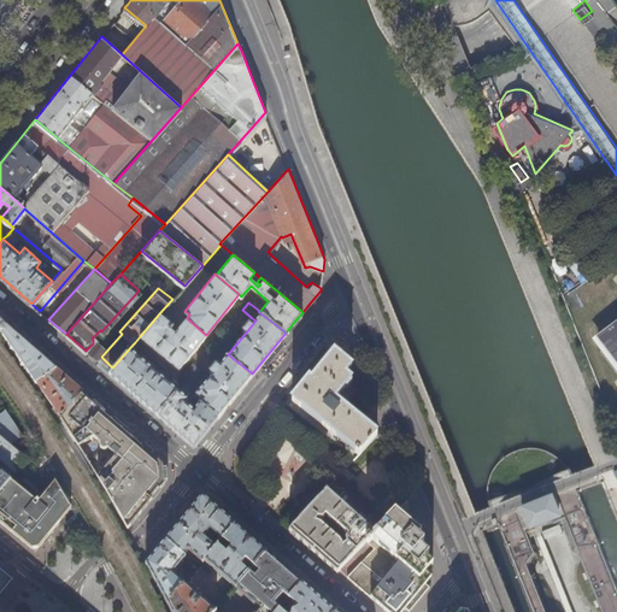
[(178,368),(206,335),(187,318),(176,331),(171,327),(174,323),(160,312),(140,336),(178,368)]
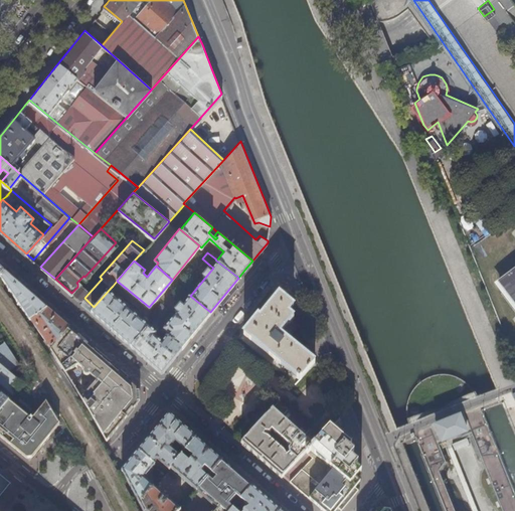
[(25,286),(0,264),(0,274),(7,285),(5,286),(9,290),(10,289),(29,316),(30,315),(46,304),(25,286)]
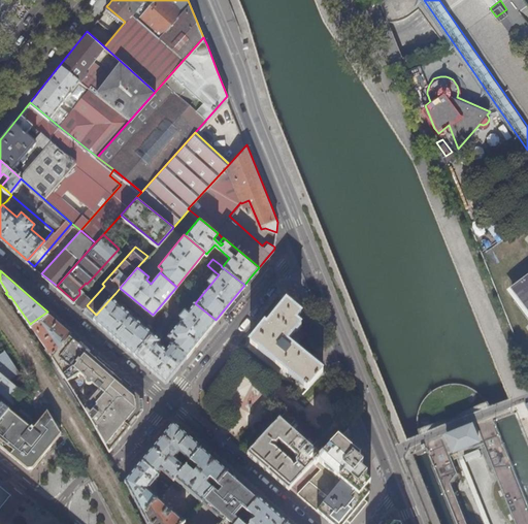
[(527,271),(509,286),(527,309),(527,271)]
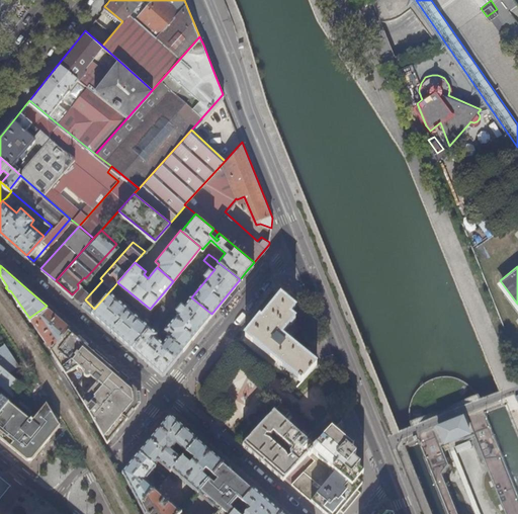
[(150,327),(112,294),(114,291),(111,289),(94,309),(92,312),(109,327),(133,346),(150,327)]
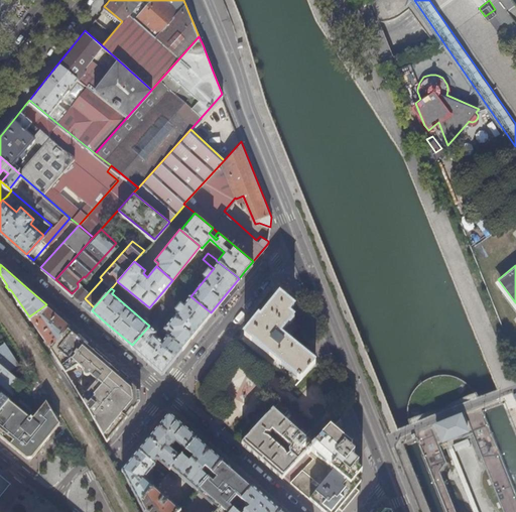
[(244,331),(299,377),(314,361),(288,339),(290,336),(289,335),(287,337),(280,332),(293,314),(288,310),(293,303),(279,291),(260,314),(258,313),(256,316),(244,331)]
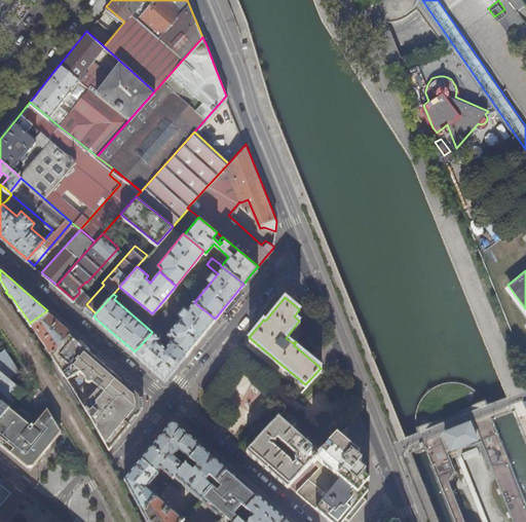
[(215,319),(194,302),(187,311),(184,309),(179,314),(182,317),(167,335),(173,339),(171,342),(185,355),(200,336),(215,319)]
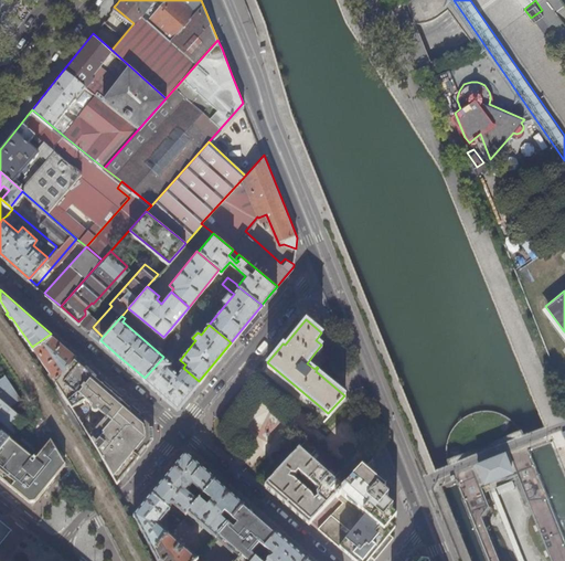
[(74,357),(75,355),(64,345),(51,334),(33,346),(56,379),(74,357)]
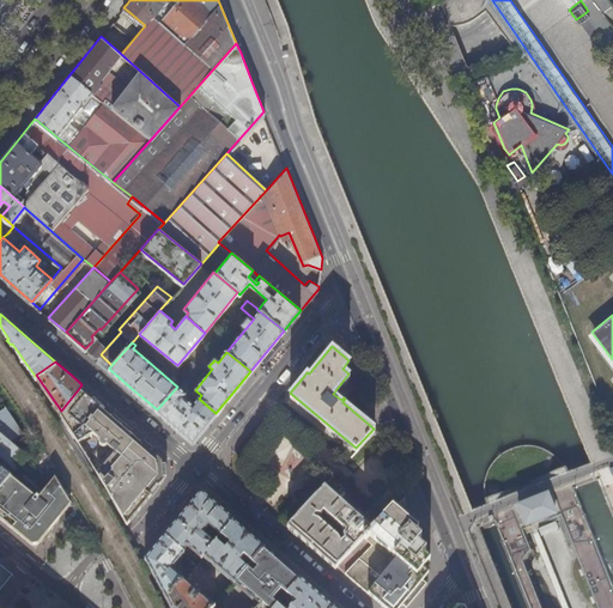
[(103,407),(80,387),(61,411),(60,411),(103,479),(127,521),(145,499),(151,492),(150,491),(157,481),(158,482),(163,478),(162,457),(151,449),(103,407)]
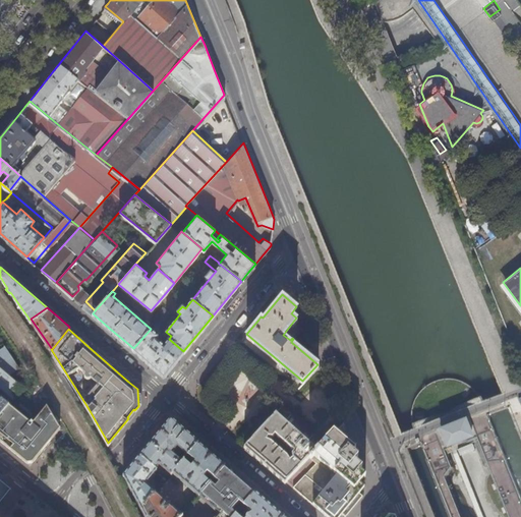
[(174,362),(183,351),(169,339),(164,345),(156,338),(158,335),(151,329),(133,348),(141,355),(164,376),(174,362)]
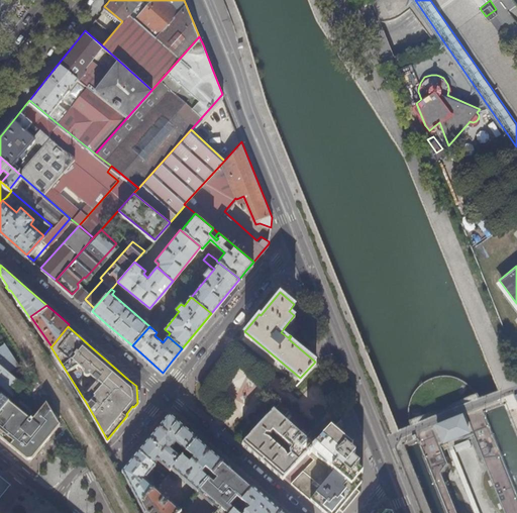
[(21,367),(5,342),(4,342),(0,345),(0,360),(5,368),(11,373),(21,367)]
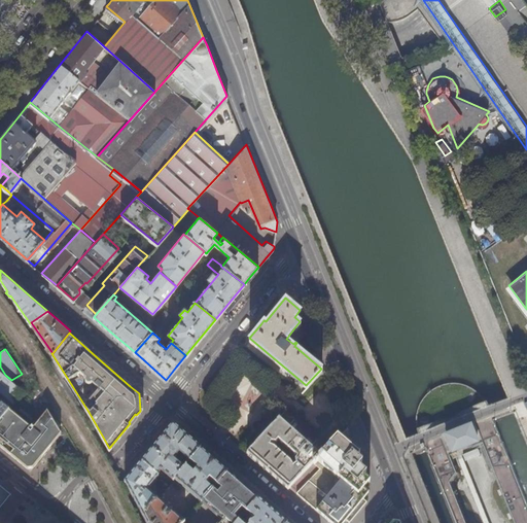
[(0,417),(8,407),(1,401),(0,401),(0,417)]
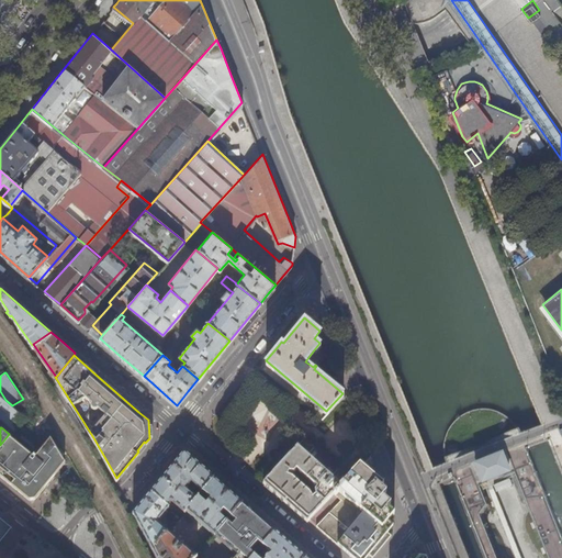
[(34,455),(9,434),(0,445),(0,472),(18,487),(29,495),(35,495),(56,470),(65,459),(51,435),(34,455)]
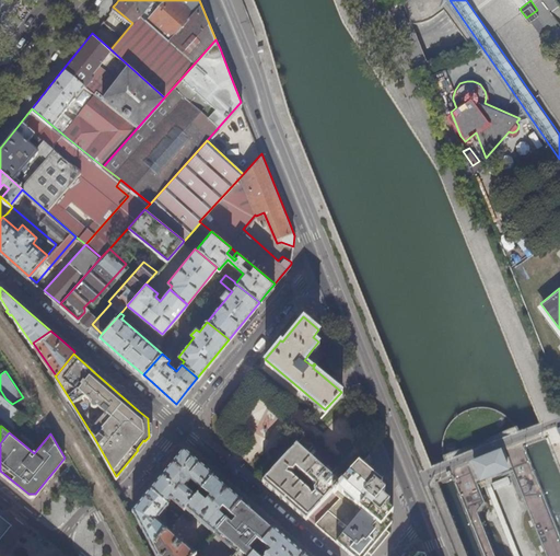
[(336,464),(329,471),(305,450),(312,443),(303,435),(263,478),(284,497),(305,516),(333,488),(347,473),(336,464)]
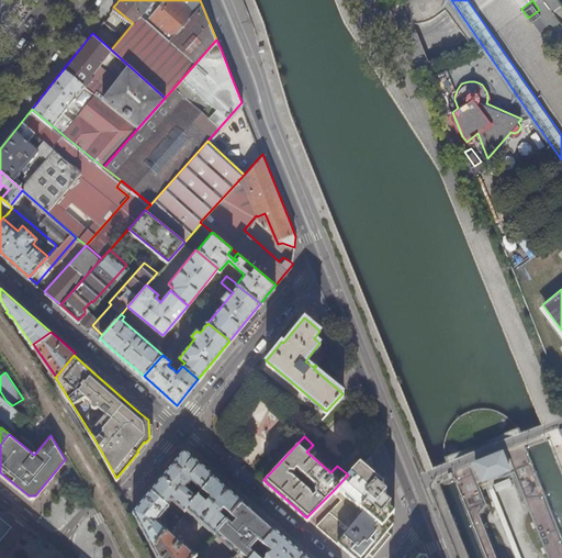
[(200,461),(183,447),(165,471),(150,489),(167,503),(171,498),(184,509),(186,508),(198,493),(202,488),(214,475),(200,461)]
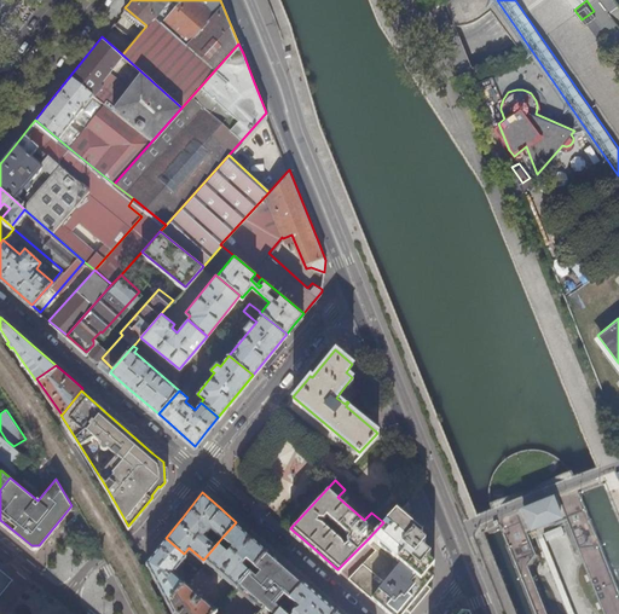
[(531,531),(565,517),(555,493),(521,507),(531,531)]
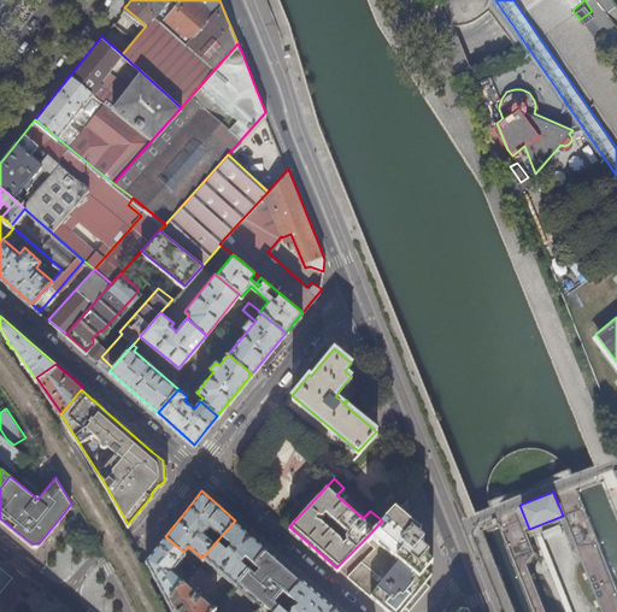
[(382,521),(366,537),(375,545),(347,572),(370,592),(392,611),(398,611),(405,605),(409,607),(419,594),(429,583),(425,580),(432,572),(427,569),(433,560),(425,553),(429,549),(419,541),(424,537),(418,533),(421,529),(416,525),(399,510),(395,507),(382,521)]
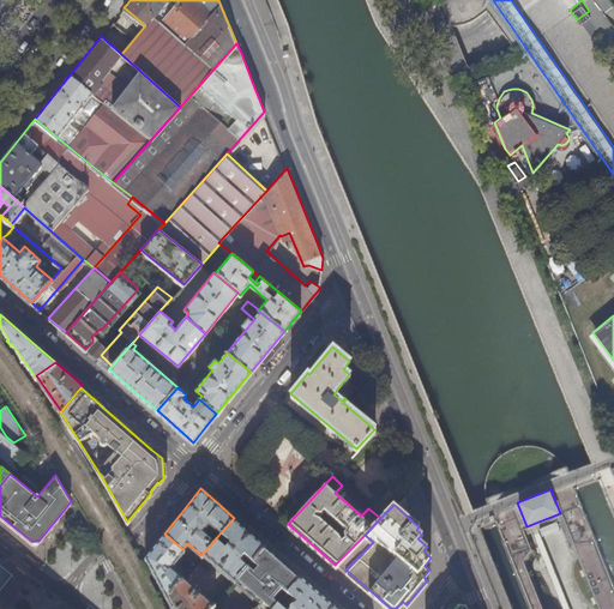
[(234,518),(221,532),(230,540),(226,546),(216,538),(203,554),(235,580),(236,578),(265,544),(247,530),(234,518)]
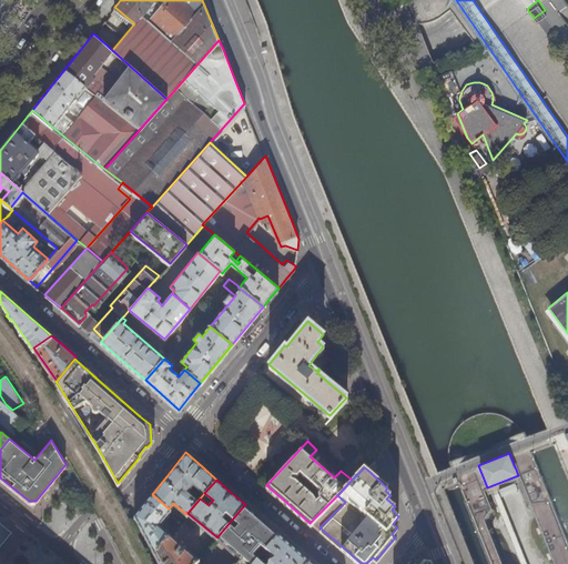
[(171,510),(169,509),(152,494),(143,505),(134,516),(153,552),(170,533),(159,524),(171,510)]
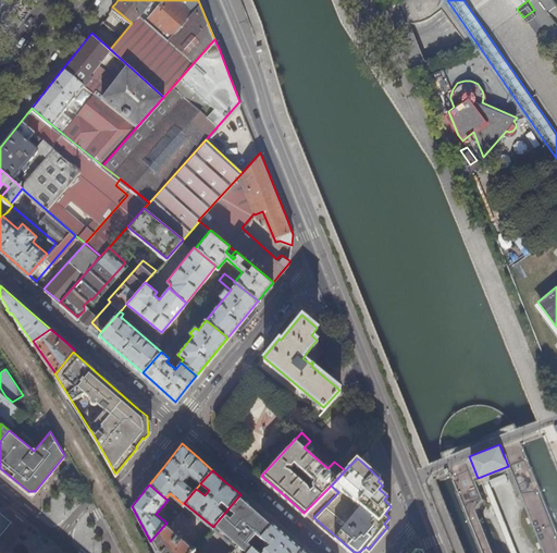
[(256,541),(272,521),(257,508),(240,494),(214,525),(237,543),(229,552),(201,552),(195,548),(190,552),(245,552),(251,547),(256,541)]
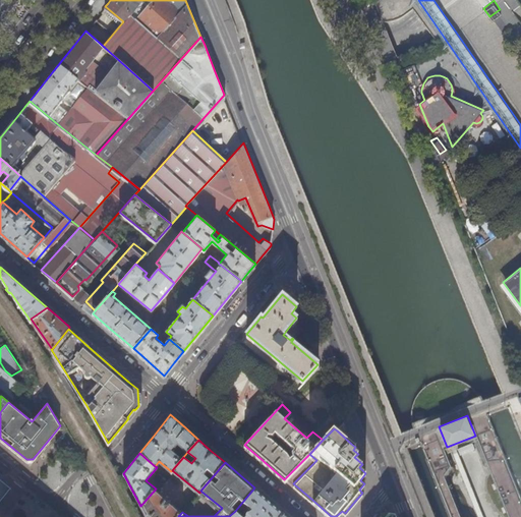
[(0,498),(10,485),(0,477),(0,498)]
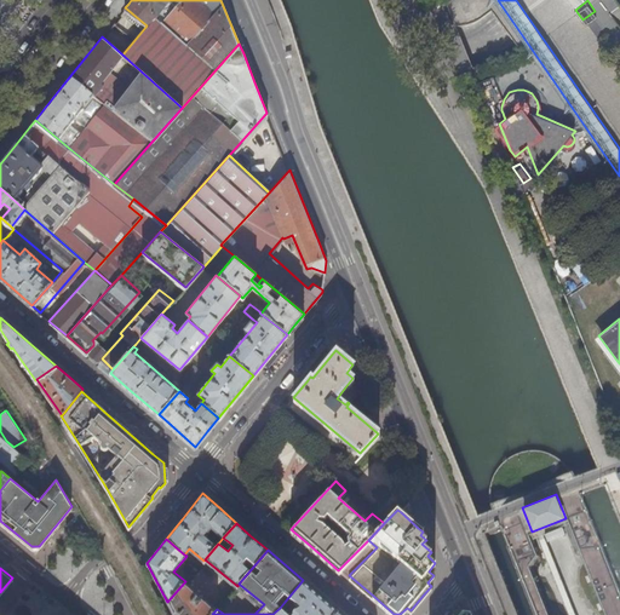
[(320,595),(303,580),(285,602),(293,609),(287,614),(280,608),(273,614),(334,614),(338,610),(320,595)]
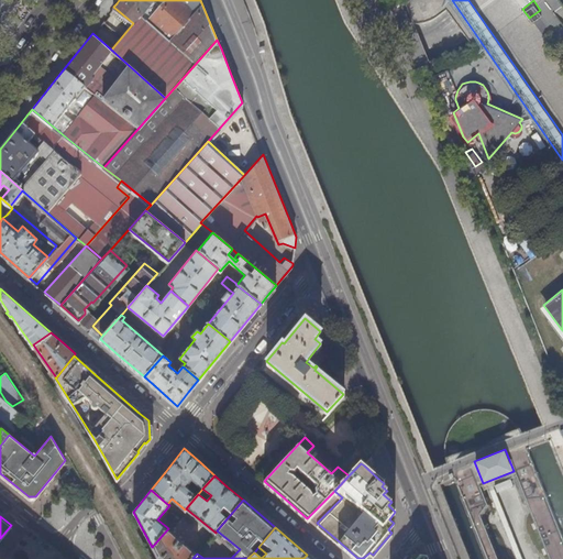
[(168,528),(152,547),(157,558),(192,558),(197,554),(168,528)]
